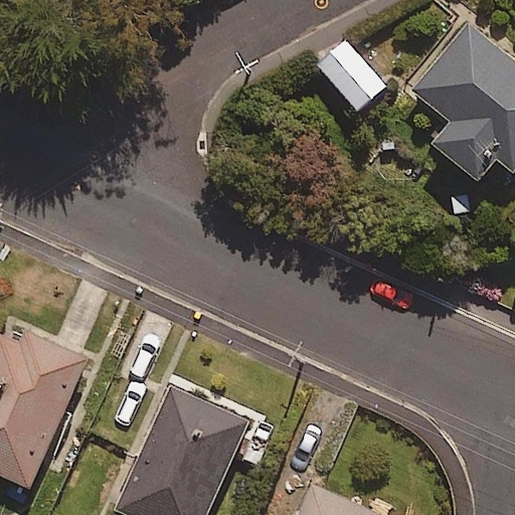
[(514,60),(464,21),(410,90),(449,120),(431,143),(480,181),(497,160),(514,174),(514,60)]
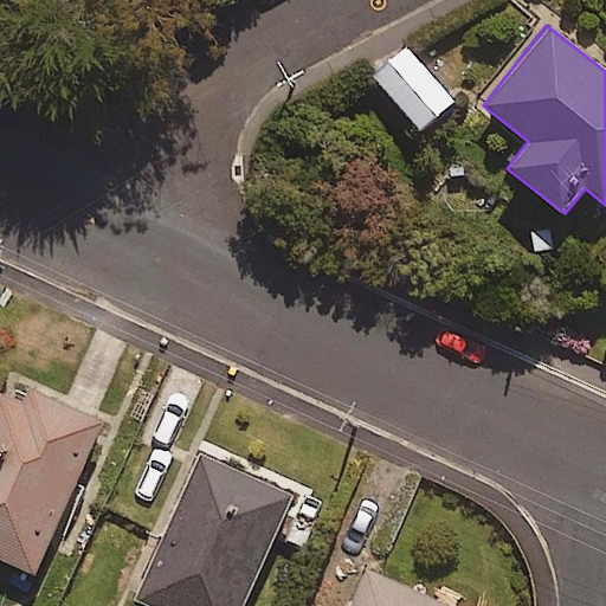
[(453,101),(405,50),(374,78),(421,130),(453,101)]
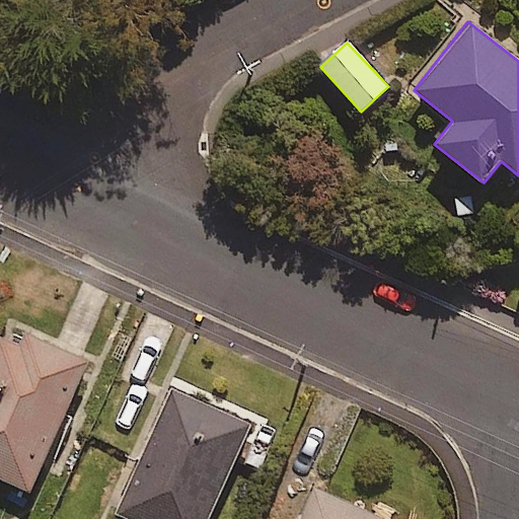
[(0,478),(30,493),(88,363),(8,327),(0,345),(0,478)]
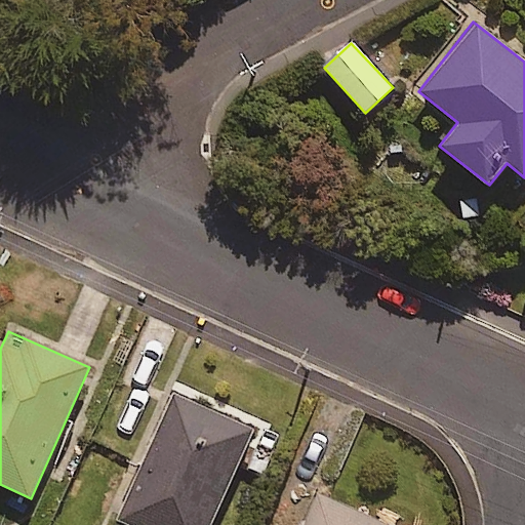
[(211,524),(253,433),(174,397),(119,521),(128,524),(211,524)]
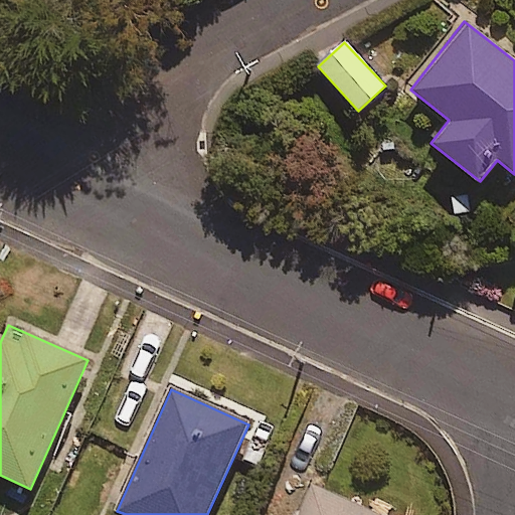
[(376,514),(313,486),(300,514),(376,514)]
